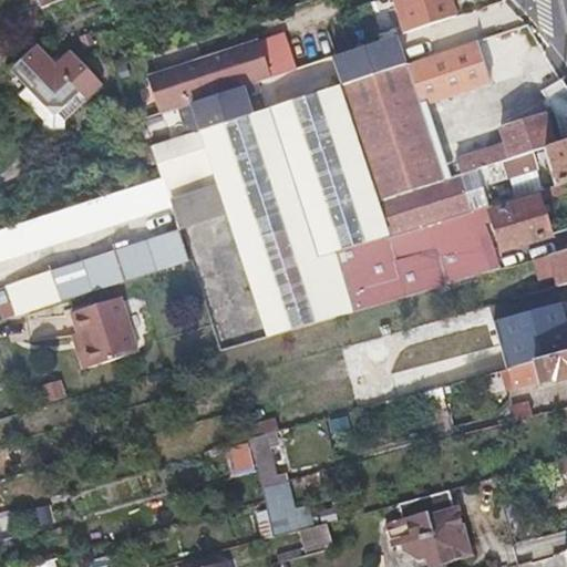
[(7,0),(13,16),(38,7),(34,0),(7,0)]
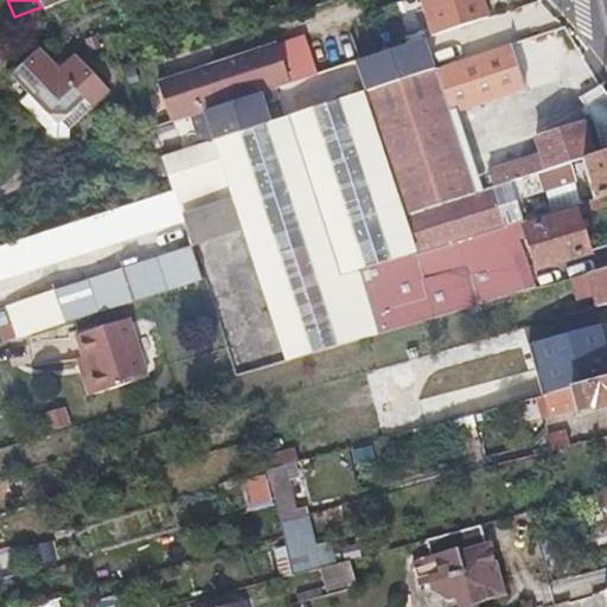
[(420,0),(433,36),(490,17),(484,0),(420,0)]
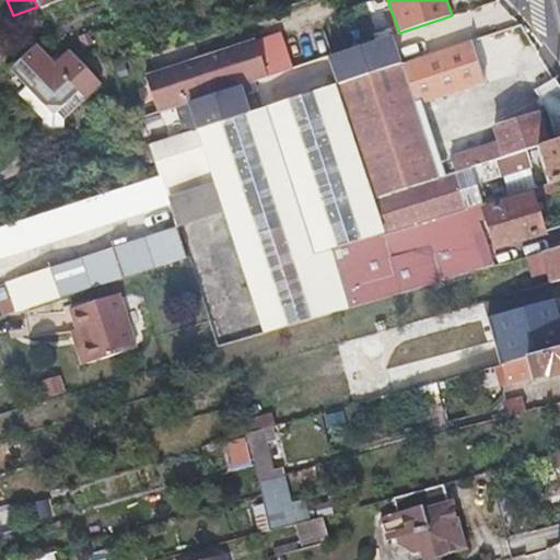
[(247,21),(193,38),(212,96),(266,78),(247,21)]
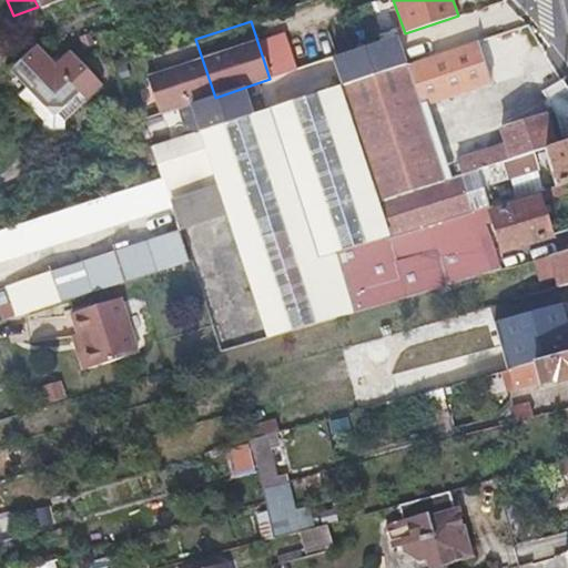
[(533,151),(545,148),(555,144),(544,112),(501,127),(507,143),(460,158),(455,143),(435,149),(421,105),(472,88),(540,63),(527,22),(150,150),(160,181),(0,231),(0,256),(219,190),(269,338),(356,313),(338,252),(387,237),(444,221),(489,206),(483,184),(478,169),(533,151)]
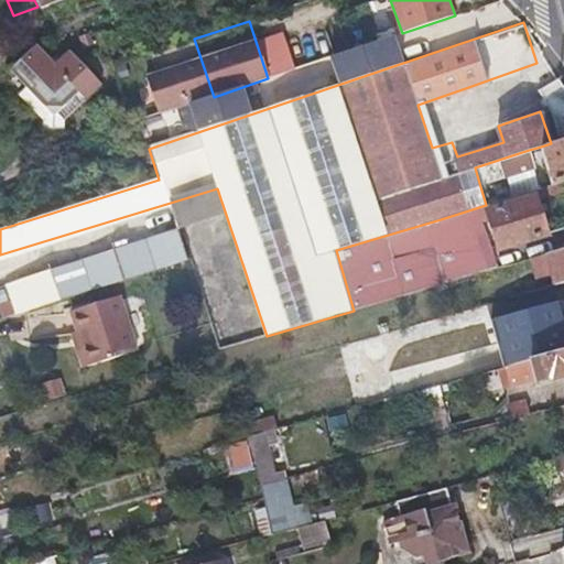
[(194,39),(140,57),(159,115),(214,97),(194,39)]
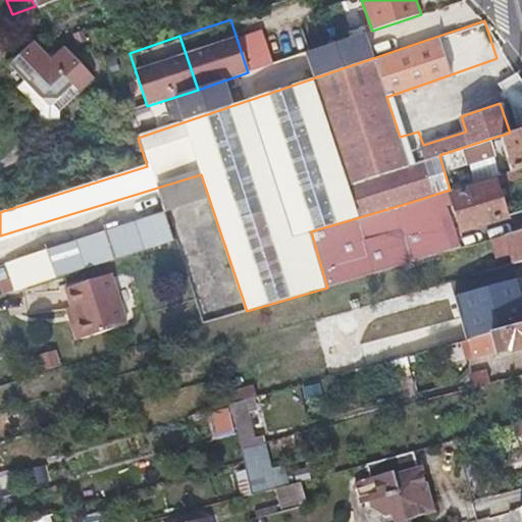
[(35,44),(3,71),(39,113),(39,123),(58,125),(58,113),(95,83),(73,58),(58,70),(54,66),(35,44)]
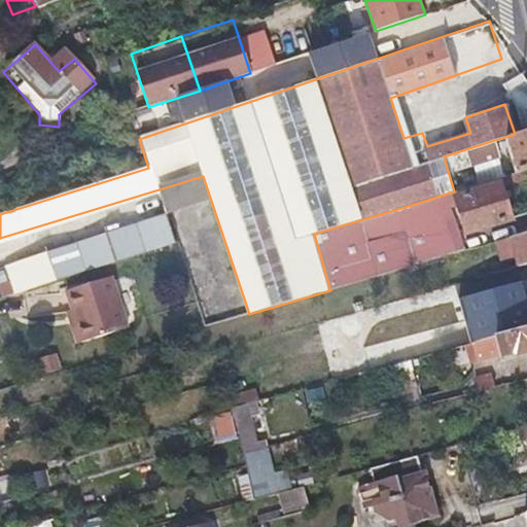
[(59,71),(74,59),(70,55),(55,67),(59,71)]
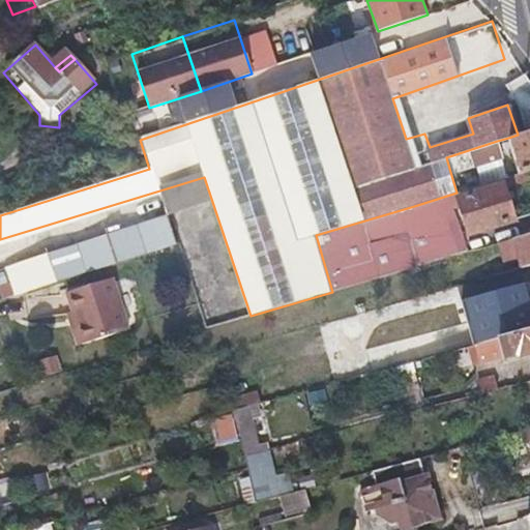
[(526,131),(529,129),(529,83),(523,71),(505,83),(518,102),(526,131)]
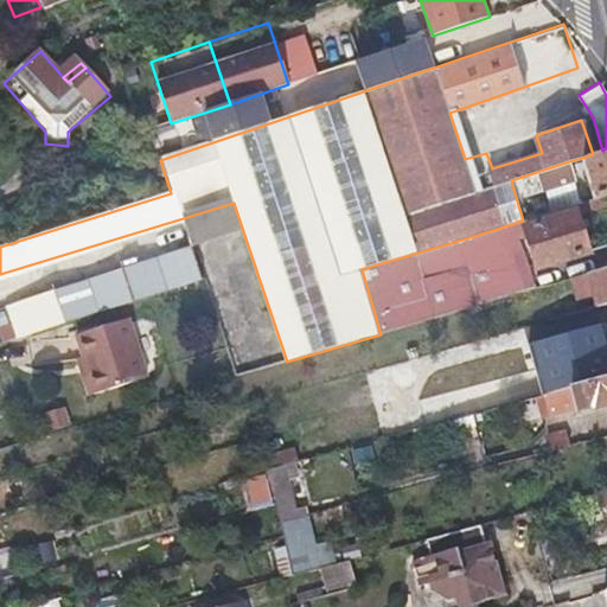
[(465,159),(486,153),(518,141),(504,94),(449,113),(465,159)]
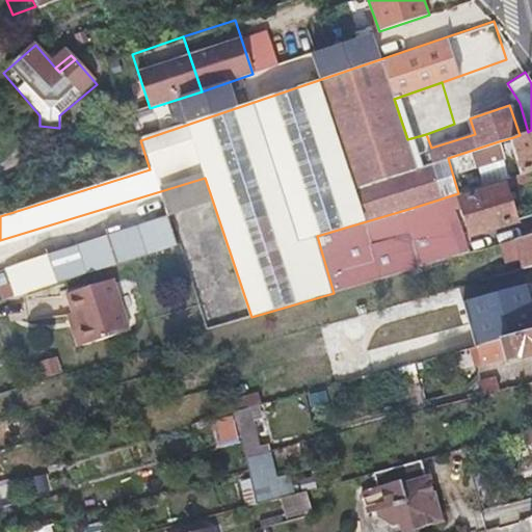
[(531,168),(531,130),(528,132),(520,135),(510,138),(521,173),(531,168)]
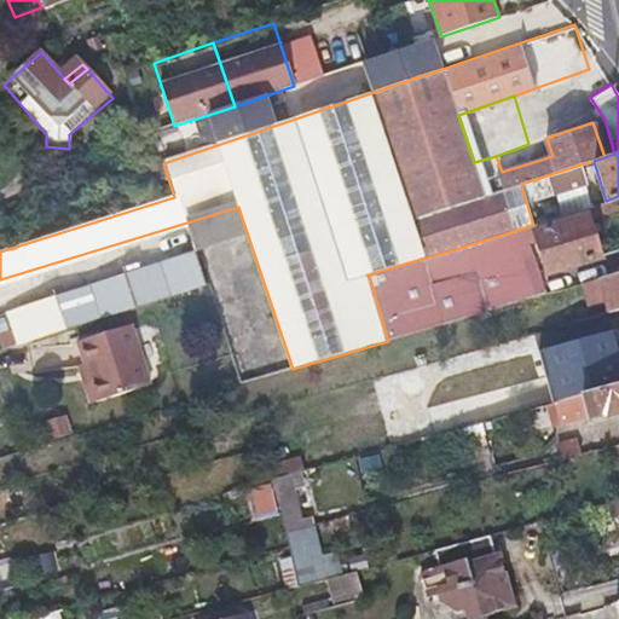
[(526,201),(533,225),(606,201),(594,161),(580,165),(585,183),(556,191),(526,201)]
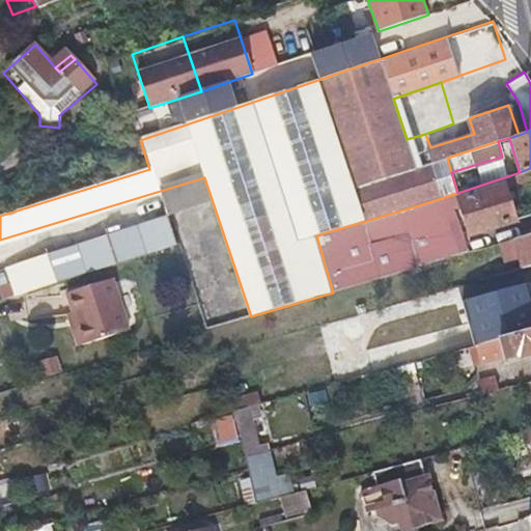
[(451,172),(477,164),(502,157),(498,141),(447,158),(451,172)]
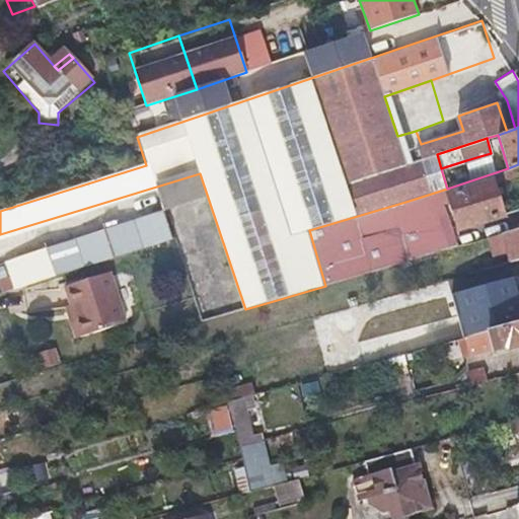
[(518,164),(508,168),(447,189),(405,202),(354,217),(309,230),(325,286),(409,261),(398,230),(387,234),(387,235),(362,243),(360,236),(446,211),(443,202),(451,199),(459,226),(502,213),(494,183),(518,175),(518,164)]
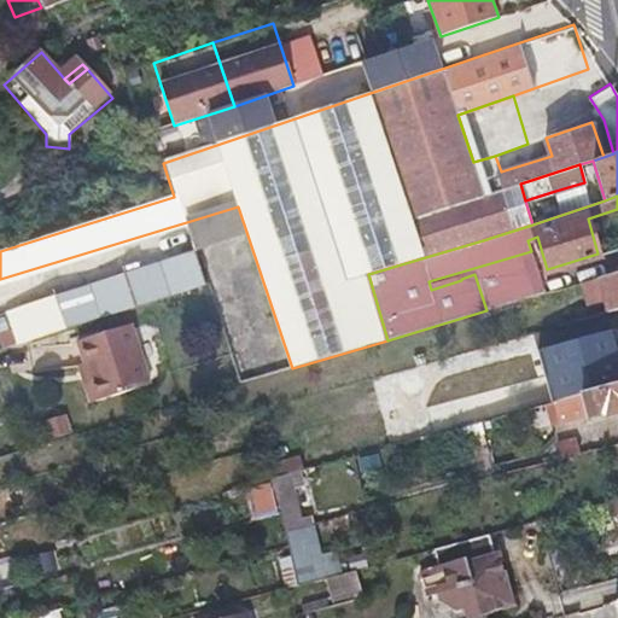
[(194,254),(99,284),(5,313),(16,345),(204,286),(194,254)]
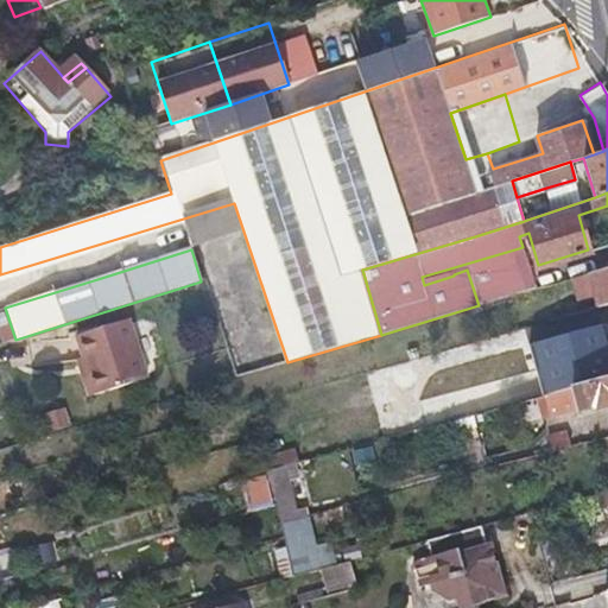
[(607,303),(607,267),(588,273),(596,306),(607,303)]
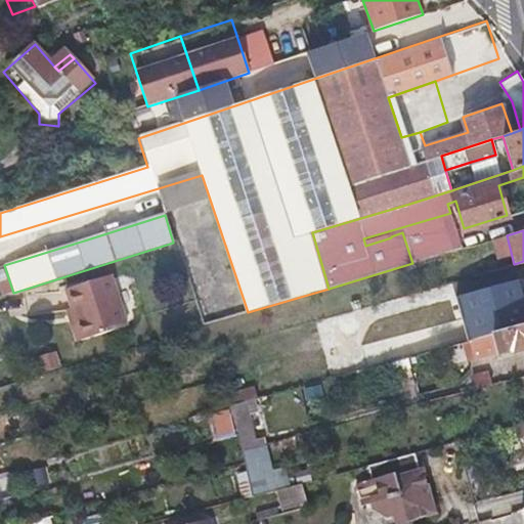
[(64,290),(72,310),(81,341),(127,328),(111,275),(64,290)]
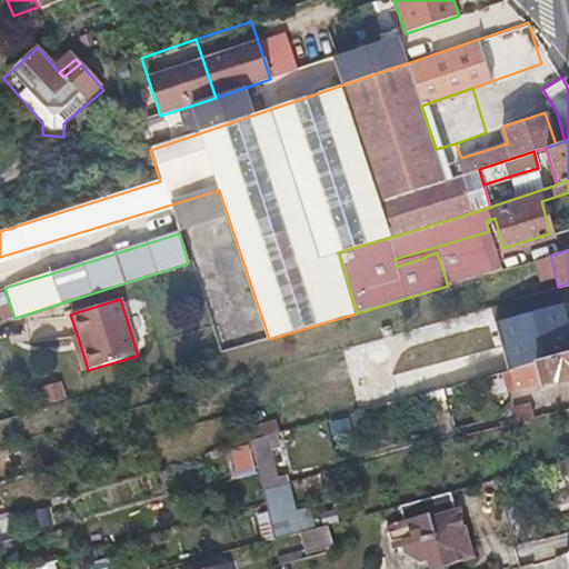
[(519,365),(568,350),(568,317),(510,335),(511,339),(519,365)]
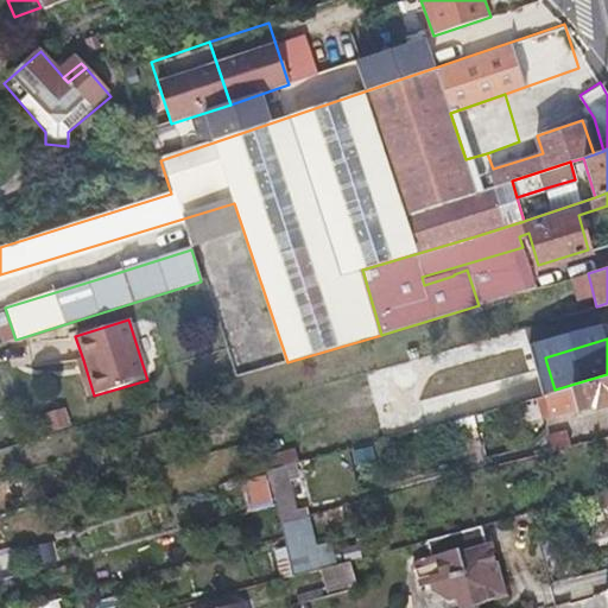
[(87,399),(94,396),(83,360),(75,361),(87,399)]
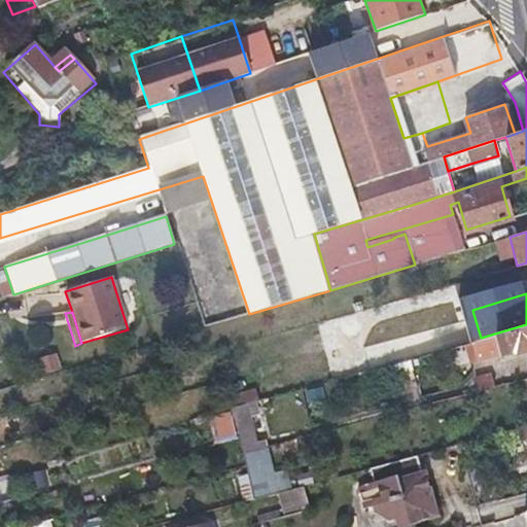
[(481,338),(473,314),(329,356),(337,379),(460,344),(481,338)]
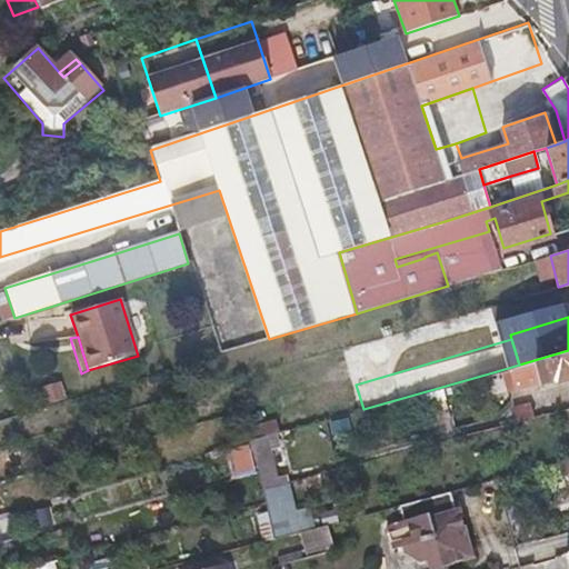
[(568,350),(519,365),(497,371),(503,392),(547,380),(551,382),(568,377),(568,396),(566,397),(568,406),(568,350)]
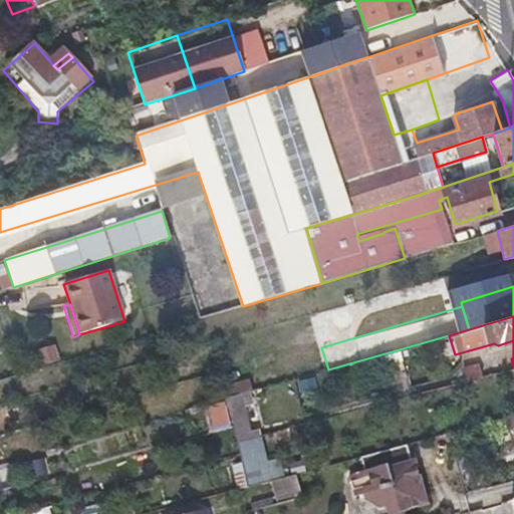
[(57,364),(56,357),(53,350),(43,353),(48,367),(57,364)]
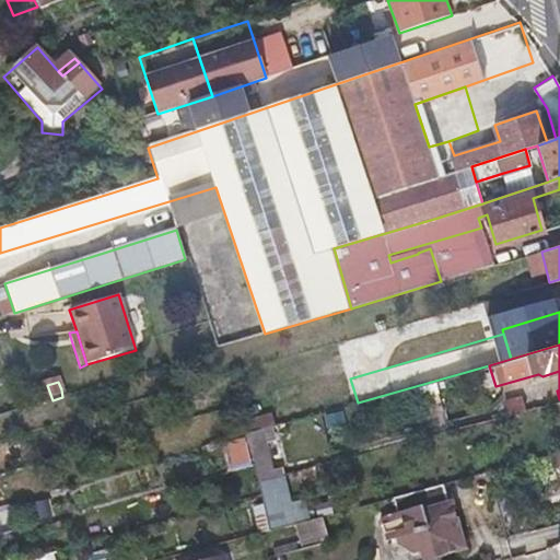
[(502,404),(503,410),(505,416),(522,411),(518,399),(502,404)]
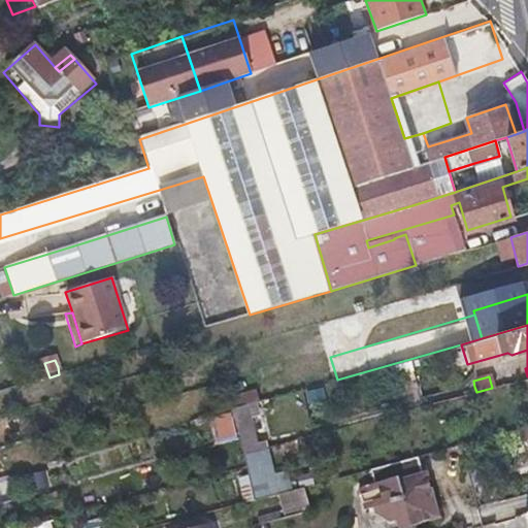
[(244,406),(237,408),(231,410),(234,424),(249,421),(244,406)]
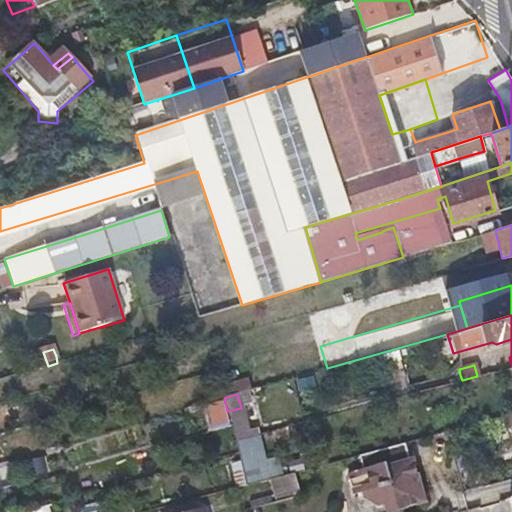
[(511,412),(494,418),(497,428),(511,424),(511,412)]
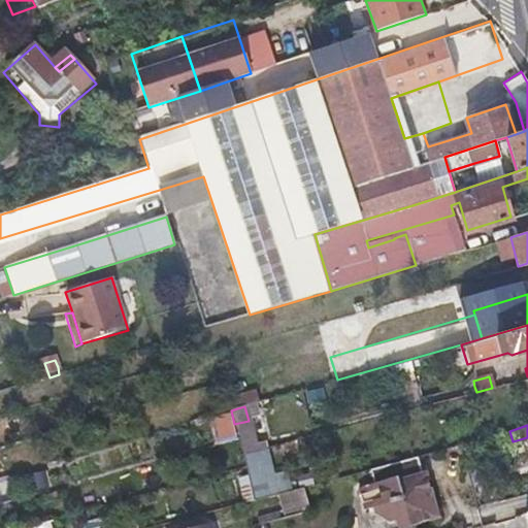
[(395,521),(396,523),(409,520),(410,524),(437,516),(427,475),(423,474),(418,456),(366,469),(370,485),(359,489),(364,508),(373,505),(389,522),(395,521)]
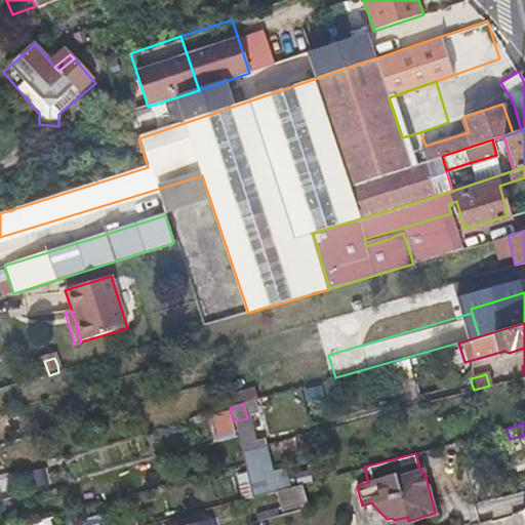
[(283,514),(294,511),(306,508),(299,484),(277,490),(283,514)]
